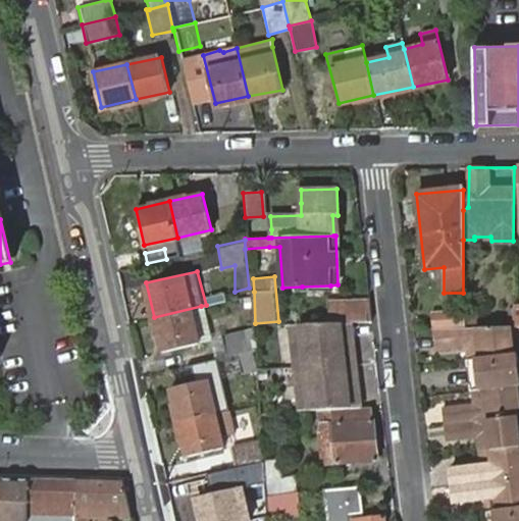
[(330,285),(302,287),(302,294),(330,293),(330,285)]
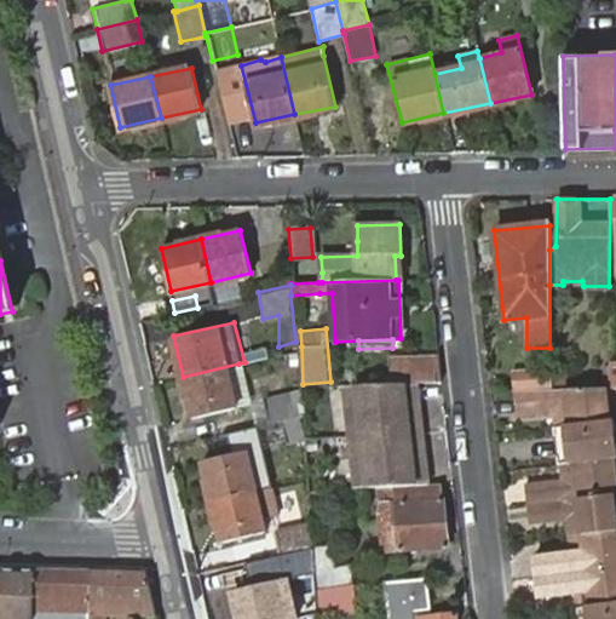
[(438,380),(437,360),(435,349),(390,354),(391,383),(408,382),(438,380)]
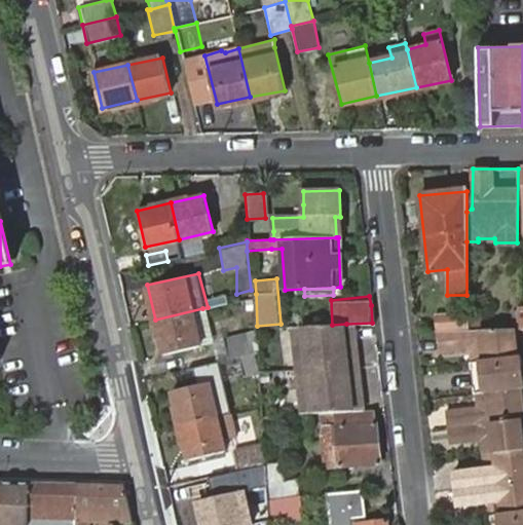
[(481,307),(465,307),(465,311),(465,328),(482,328),(481,307)]
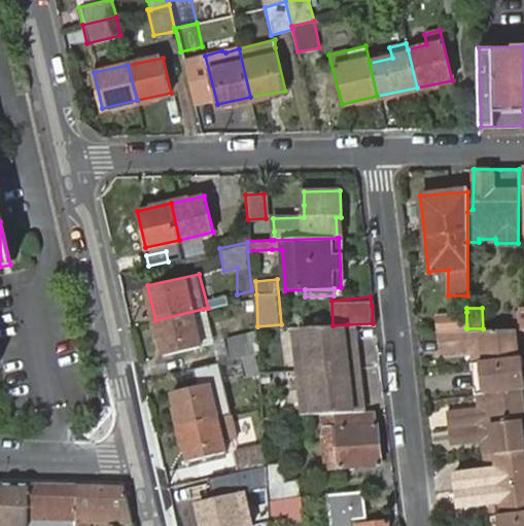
[(203,309),(155,320),(163,353),(210,342),(208,334),(203,309)]
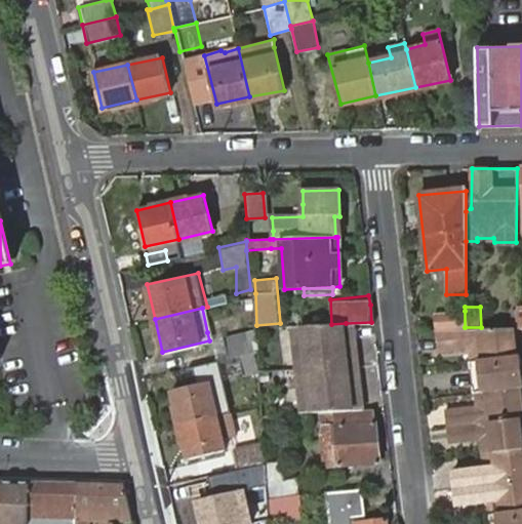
[(435,311),(436,328),(465,327),(465,311),(435,311)]
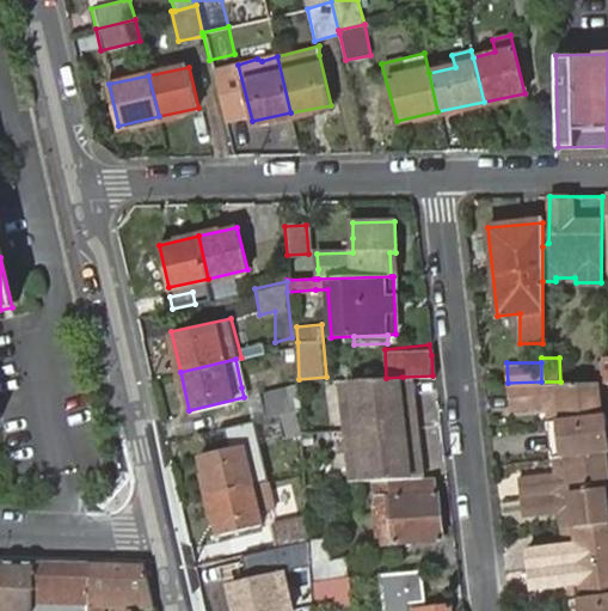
[(403,378),(343,380),(355,480),(415,477),(412,452),(418,452),(412,402),(406,403),(403,378)]
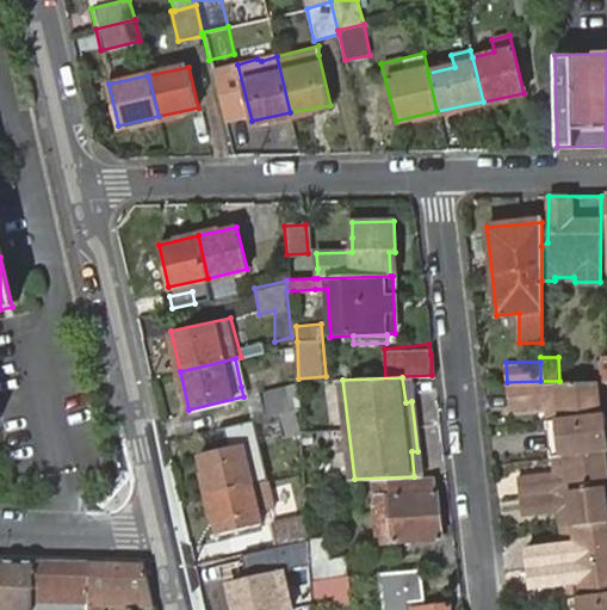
[(540,381),(507,382),(508,406),(539,402),(542,400),(542,395),(546,394),(549,417),(578,413),(594,411),(600,410),(598,394),(602,393),(601,380),(599,379),(559,381),(540,381)]
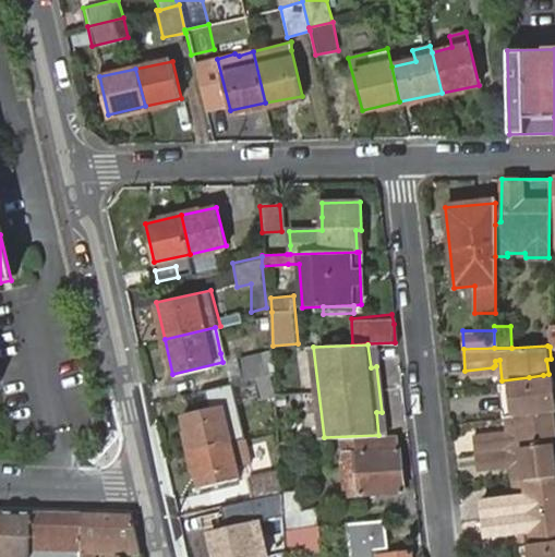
[(231,351),(220,353),(222,362),(228,385),(241,382),(237,361),(231,351)]
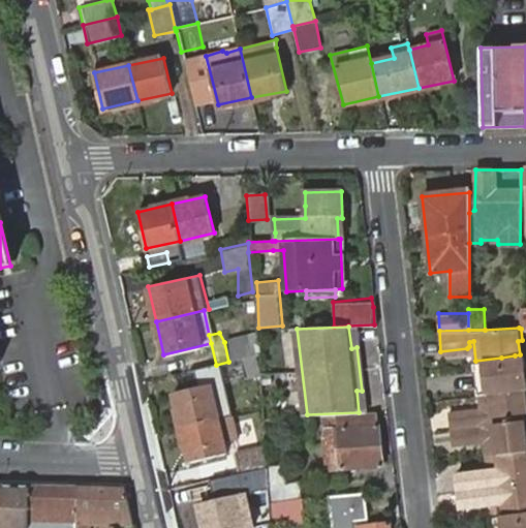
[(224,342),(228,362),(255,355),(251,335),(224,342)]
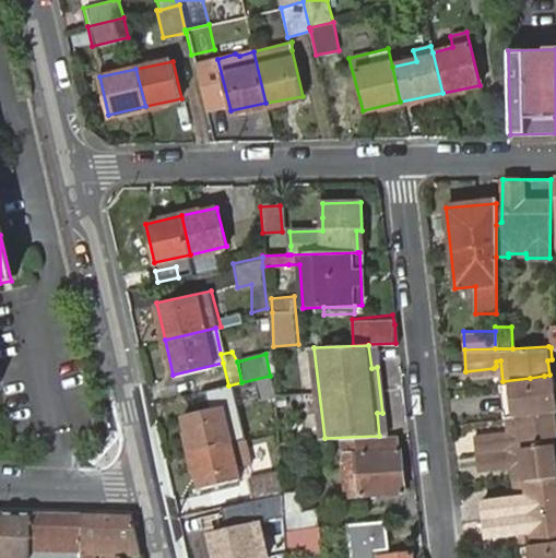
[(270,376),(241,382),(247,402),(275,394),(273,375),(270,376)]
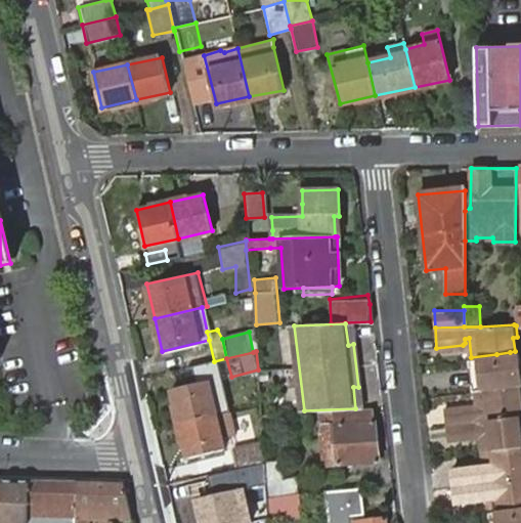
[(471,357),(468,357),(472,390),(475,390),(518,385),(520,384),(520,364),(519,351),(515,351),(510,352),(511,368),(498,371),(496,354),(471,357)]
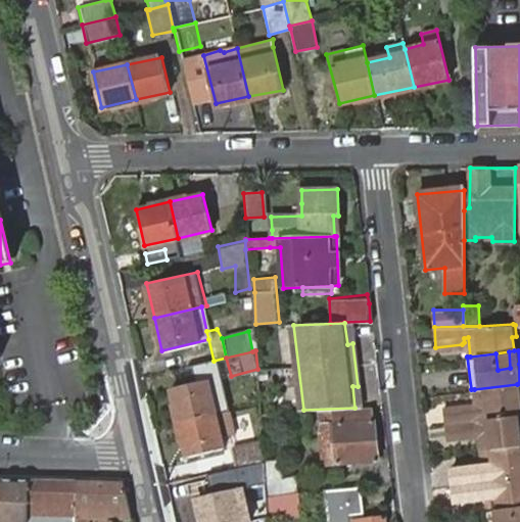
[(509,351),(495,353),(498,370),(510,368),(509,351)]
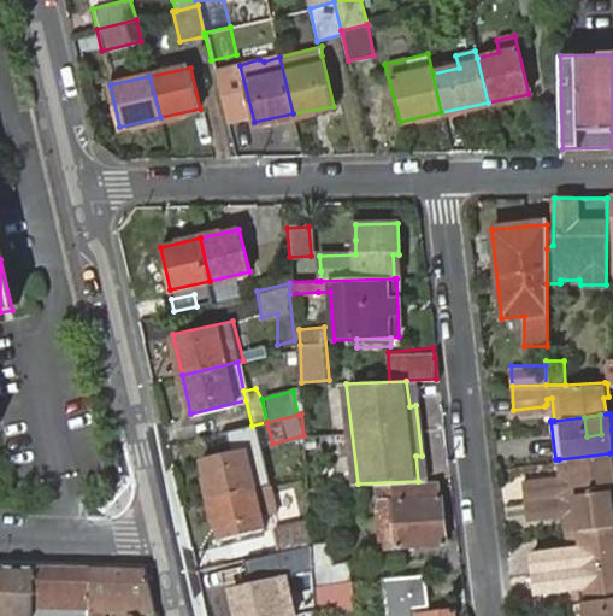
[(202,459),(211,498),(253,488),(243,450),(202,459)]
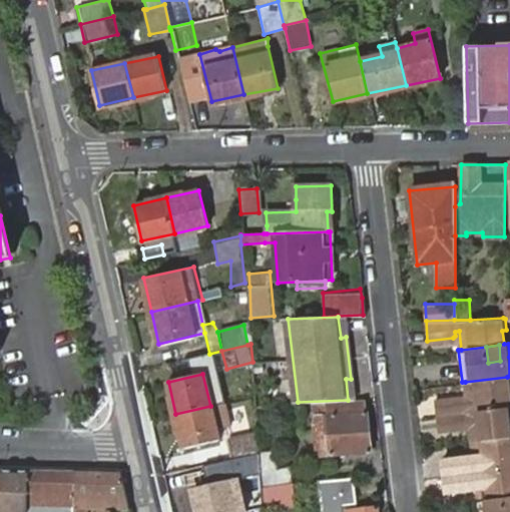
[(507,377),(465,382),(468,401),(462,401),(461,397),(456,393),(434,396),(438,429),(460,427),(462,427),(463,426),(464,425),(464,423),(464,422),(463,419),(470,418),(472,439),(509,435),(509,391),(509,392),(507,377)]
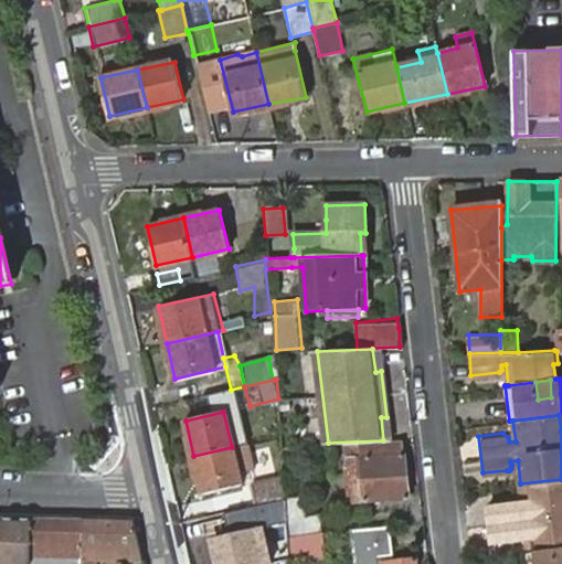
[(406,497),(401,440),(357,443),(358,456),(345,457),(346,465),(343,466),(345,495),(349,493),(350,500),(406,497)]
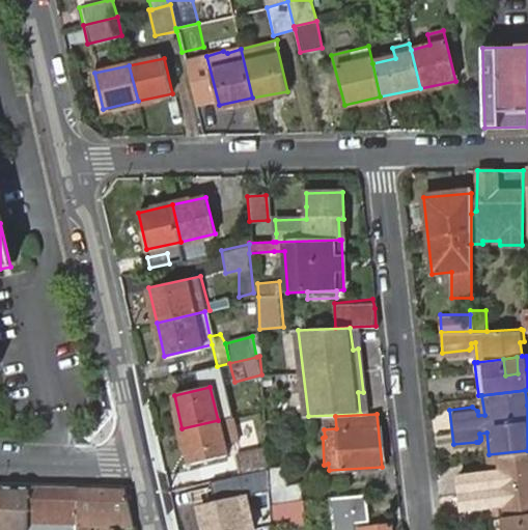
[(329,416),(323,416),(324,429),(336,428),(335,416),(329,416)]
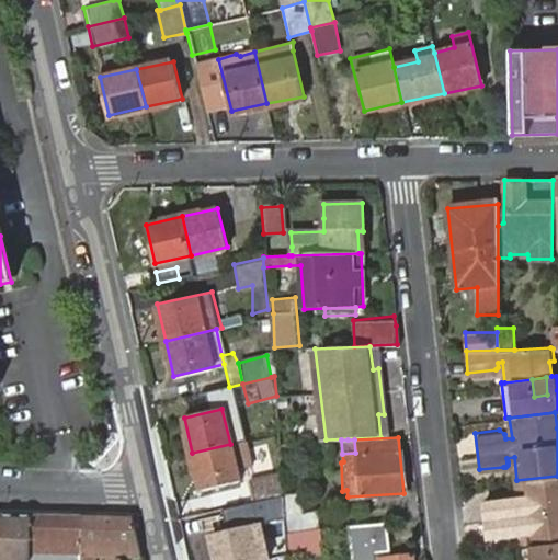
[(230,444),(192,453),(201,491),(239,481),(236,468),(249,464),(243,442),(243,441),(230,444)]
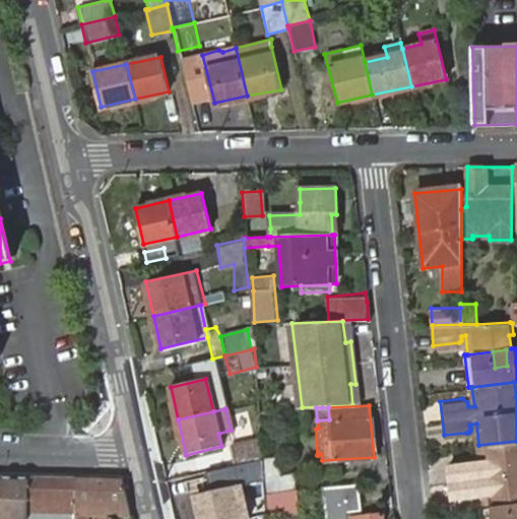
[(231,444),(235,464),(262,458),(262,457),(260,437),(231,444)]
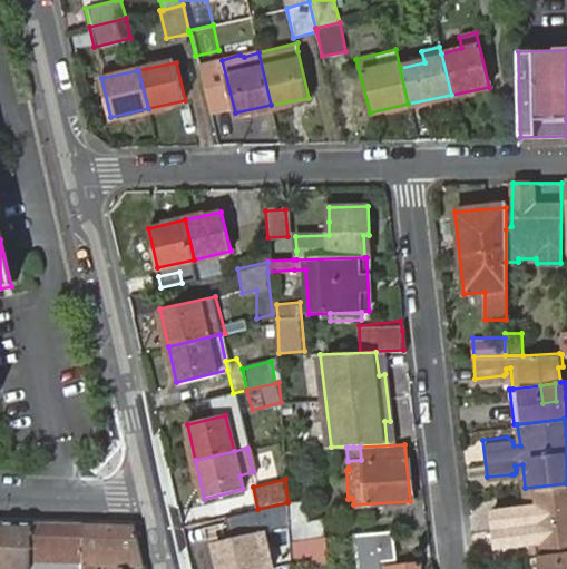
[(566,483),(525,488),(527,510),(521,511),(520,509),(515,506),(490,508),(492,527),(566,518),(566,483)]
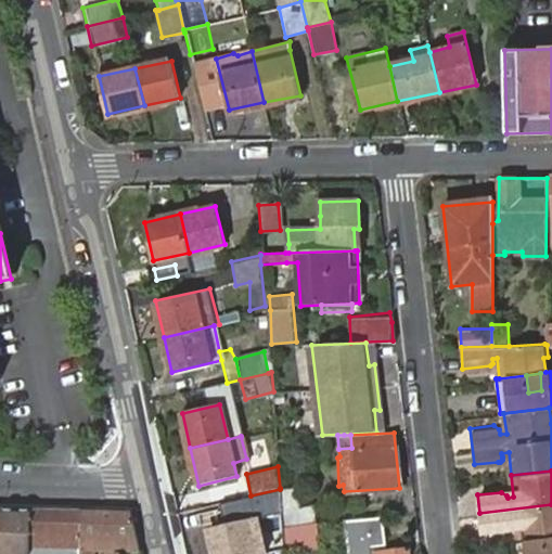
[(280,489),(281,509),(282,525),(312,522),(311,503),(298,505),(297,486),(280,488),(280,489)]
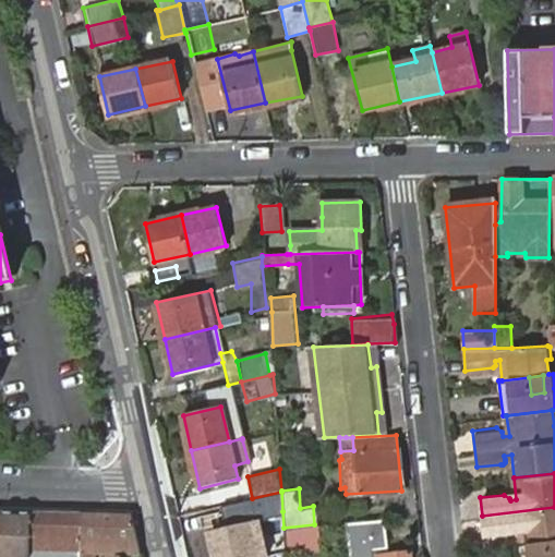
[(252,498),(250,498),(255,518),(282,511),(281,492),(252,498)]
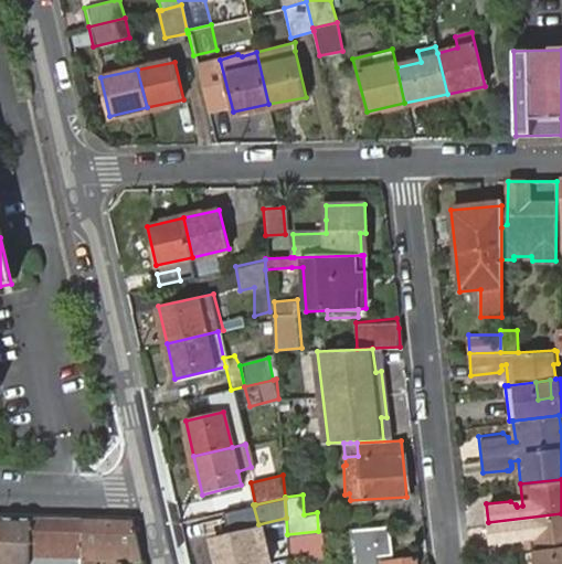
[(526,528),(528,550),(555,546),(561,545),(561,513),(488,522),(490,539),(517,536),(518,536),(519,534),(520,533),(519,532),(519,529),(526,528)]
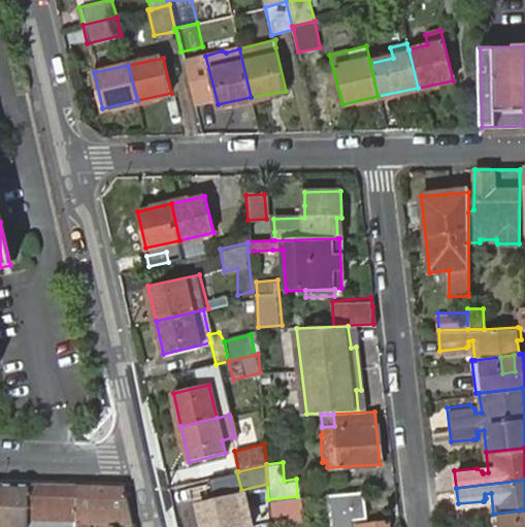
[(26,522),(27,485),(0,485),(0,526),(4,526),(5,523),(26,523),(26,522)]
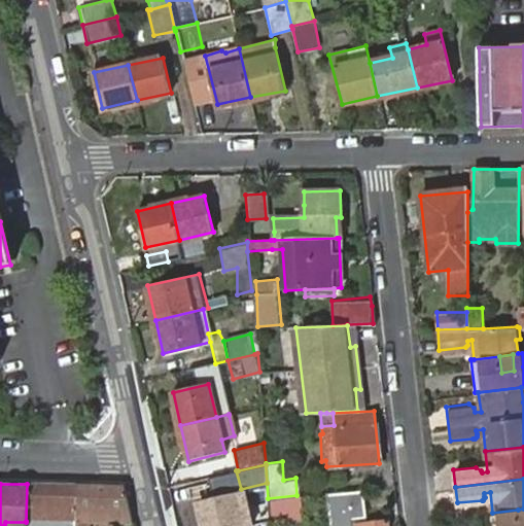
[(73,525),(73,521),(74,485),(27,484),(26,521),(26,522),(25,525),(73,525)]
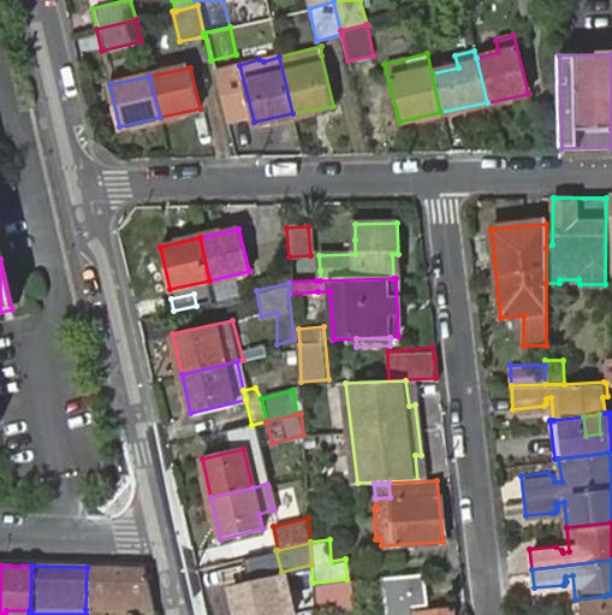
[(101,609),(153,611),(142,568),(87,567),(85,609),(101,609)]
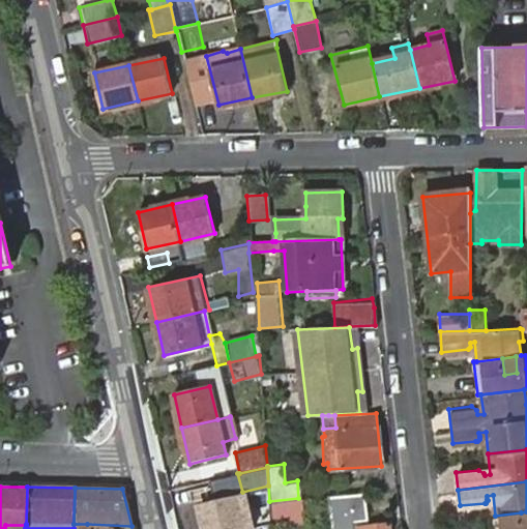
[(389,528),(389,524),(369,526),(364,491),(328,495),(331,528),(389,528)]
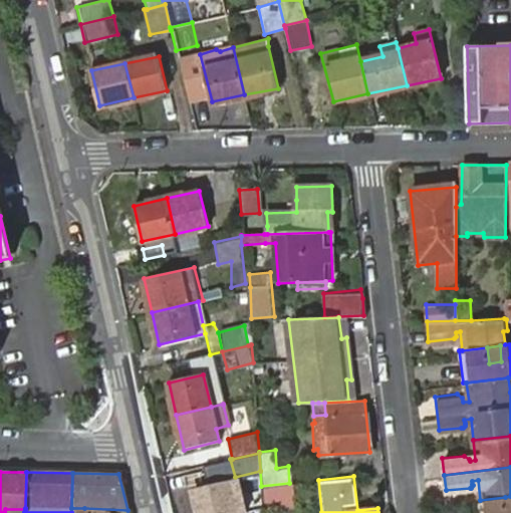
[(194,503),(196,512),(236,512),(243,511),(235,477),(228,480),(194,488),(197,503),(194,503)]
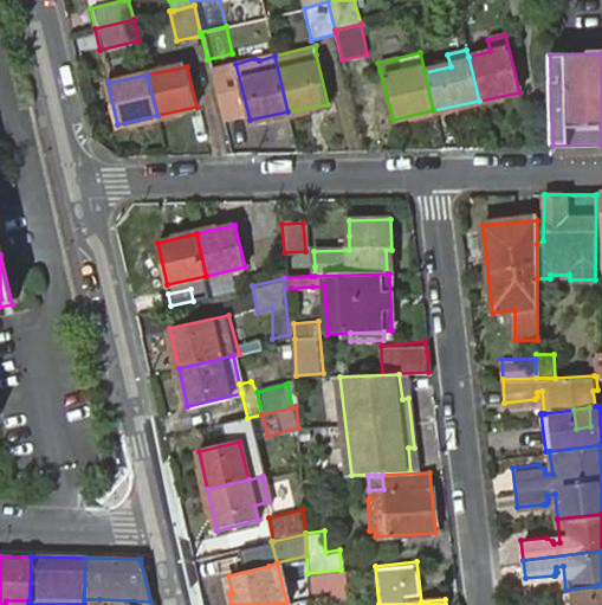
[(343,570),(341,570),(308,573),(310,597),(345,592),(343,570)]
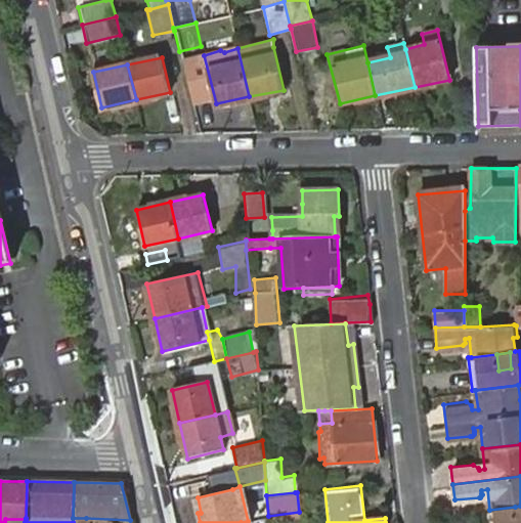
[(517,522),(515,507),(489,510),(487,510),(488,522),(517,522)]
